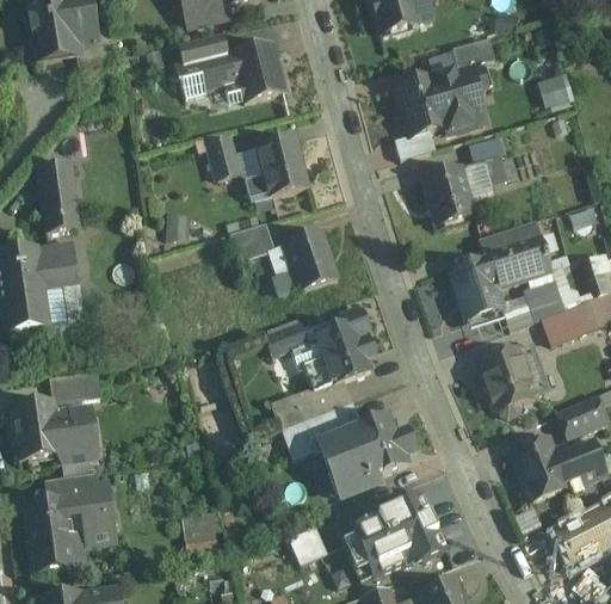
[(24,0),(34,56),(75,50),(76,57),(82,56),(81,47),(98,44),(97,30),(91,0),(24,0)]
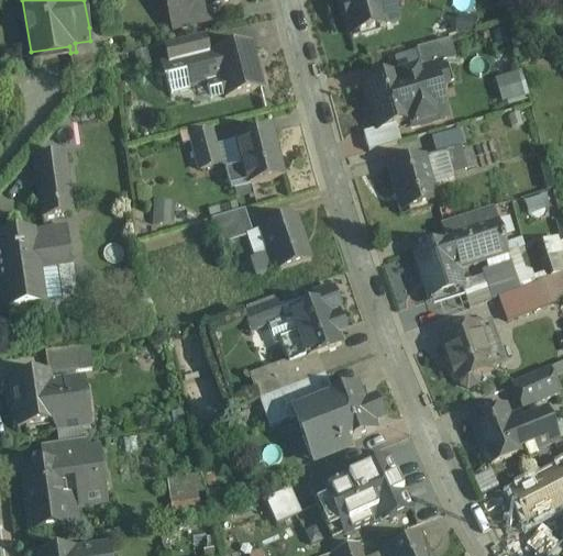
[(166,0),(173,24),(209,15),(207,8),(203,9),(201,0),(166,0)]
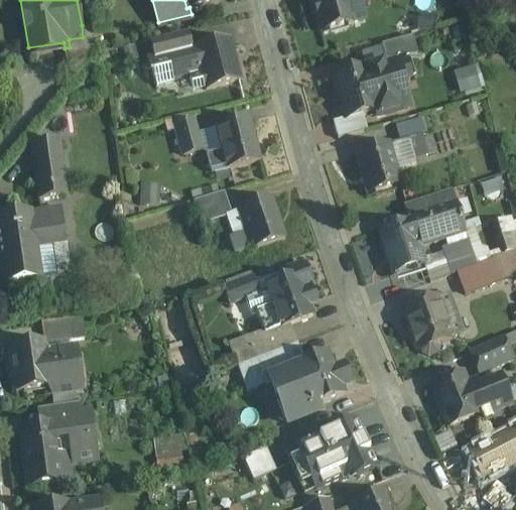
[(220,0),(184,0),(186,8),(189,7),(220,0)]
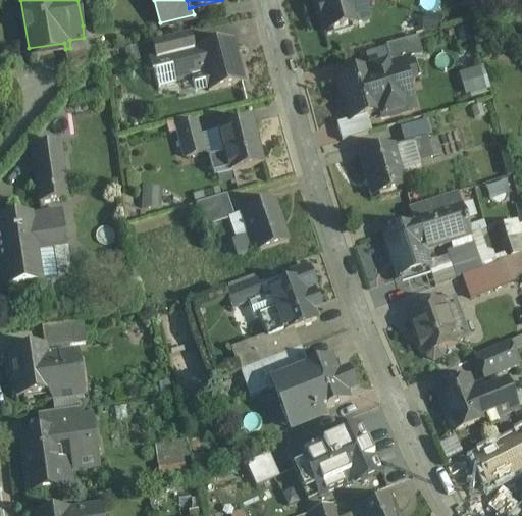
[(315,0),(324,29),(368,16),(363,0),(315,0)]
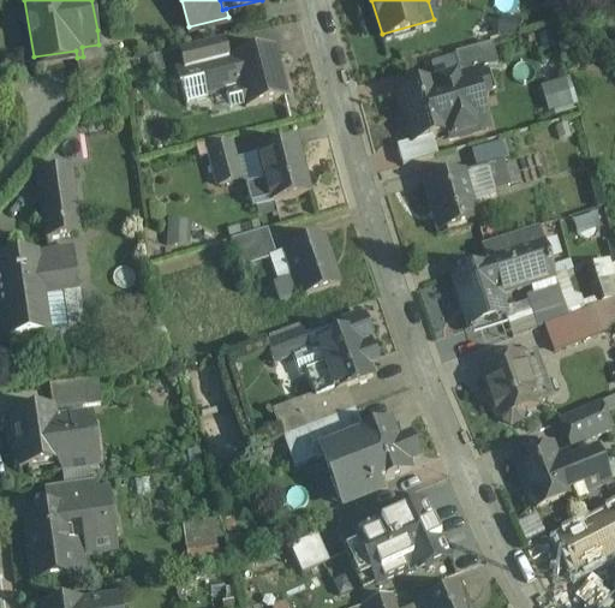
[(111,28),(97,30),(99,45),(82,47),(83,57),(77,58),(83,95),(115,61),(111,28)]
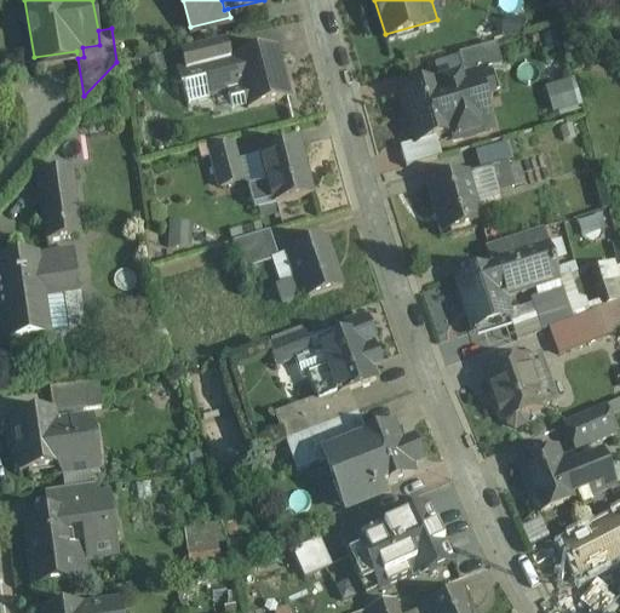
[(224,34),(182,45),(188,67),(230,56),(224,34)]
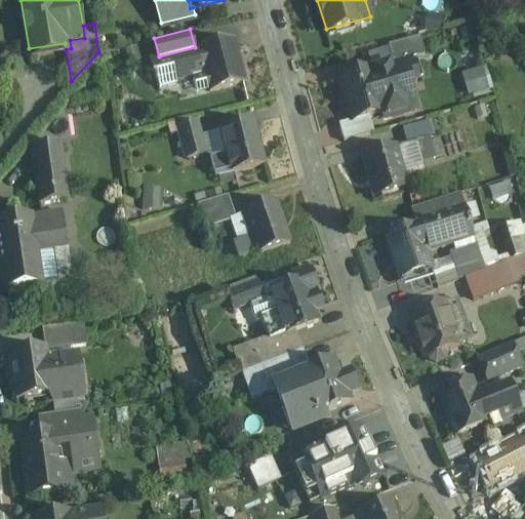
[(419,33),(388,41),(393,60),(410,54),(410,55),(425,51),(419,33)]
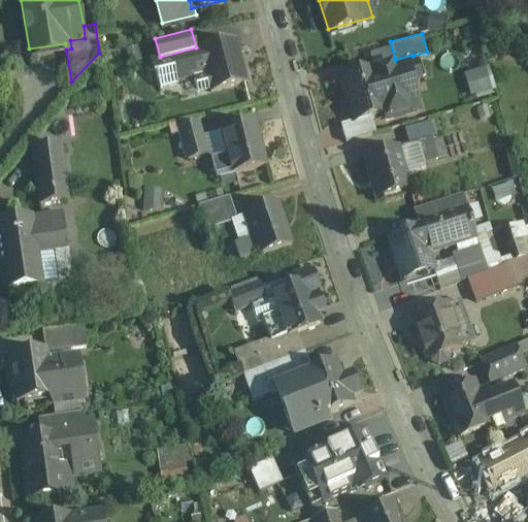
[(160,57),(153,59),(160,85),(177,80),(177,78),(206,71),(210,89),(245,79),(234,38),(196,47),(160,57)]
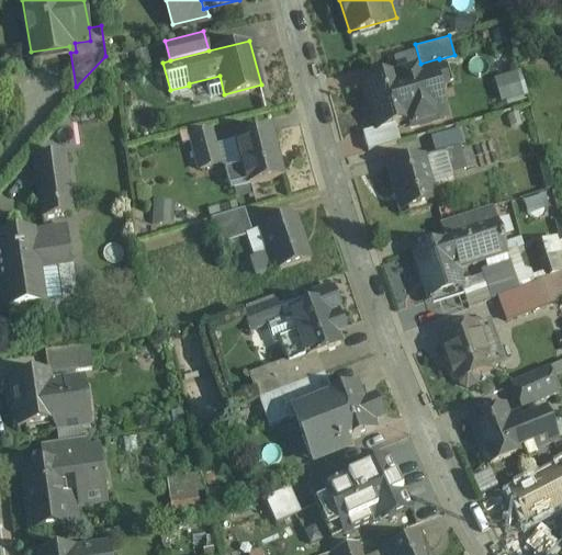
[(420,64),(397,70),(411,115),(409,116),(411,122),(435,115),(425,85),(427,83),(429,85),(431,86),(434,85),(434,86),(446,82),(439,59),(439,58),(420,64)]
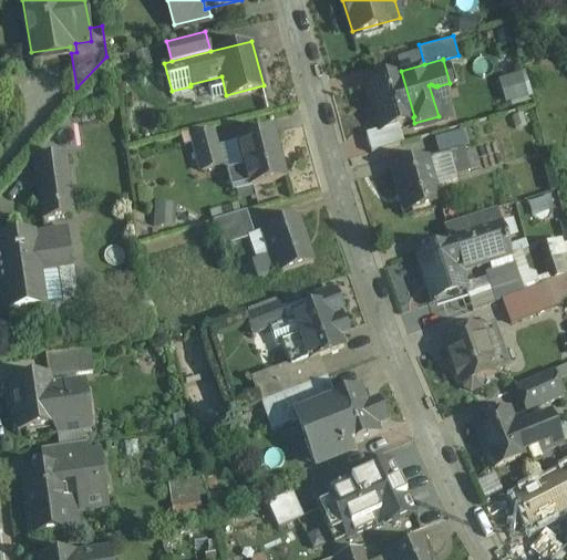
[(527,68),(501,72),(505,100),(532,95),(527,68)]
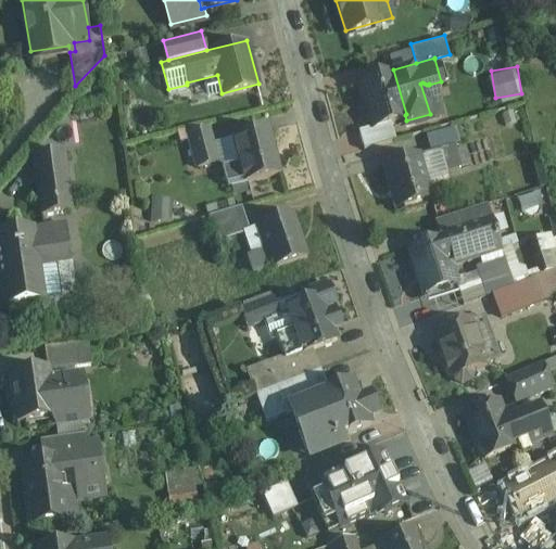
[(393,69),(359,79),(373,123),(373,124),(388,119),(405,115),(406,114),(393,69)]
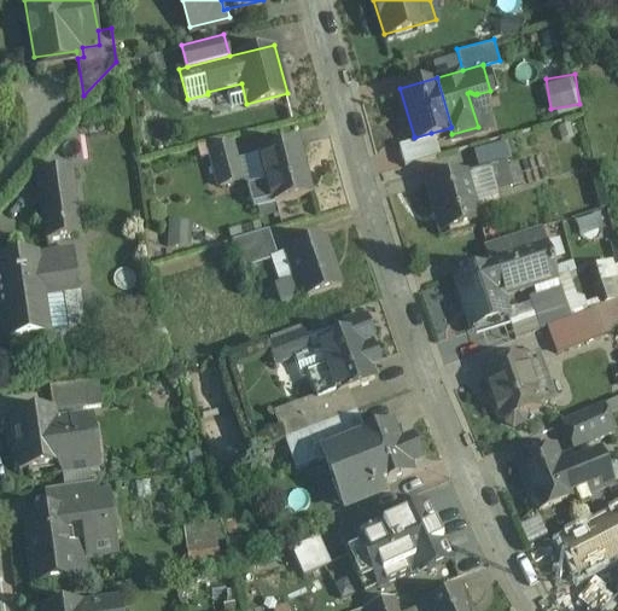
[(431,133),(414,138),(414,137),(398,141),(404,162),(437,152),(431,133)]
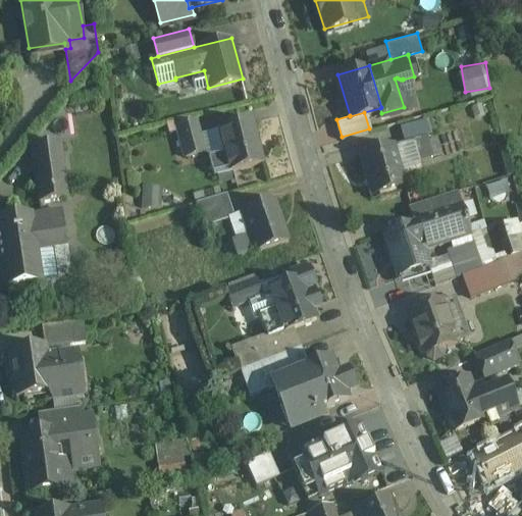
[(406,135),(432,127),(429,114),(402,121),(406,135)]
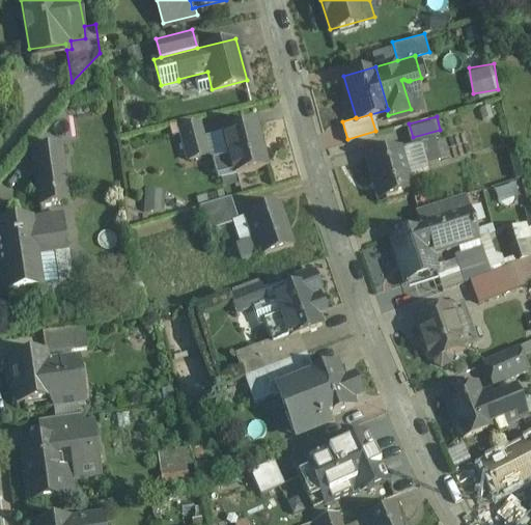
[(256,119),(222,129),(233,170),(268,162),(256,119)]
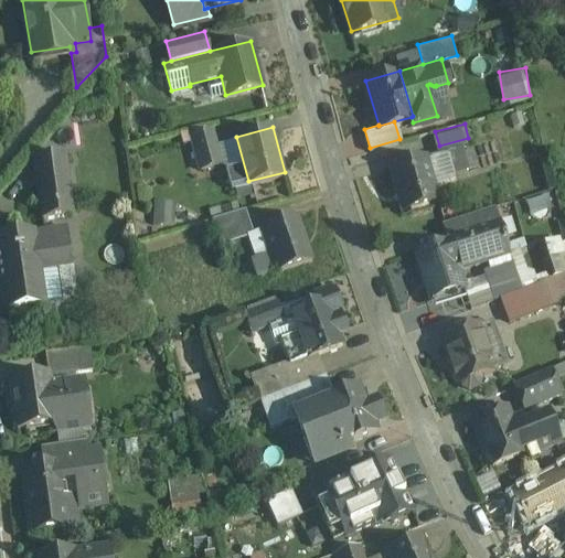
[(213,128),(191,133),(200,165),(222,160),(213,128)]
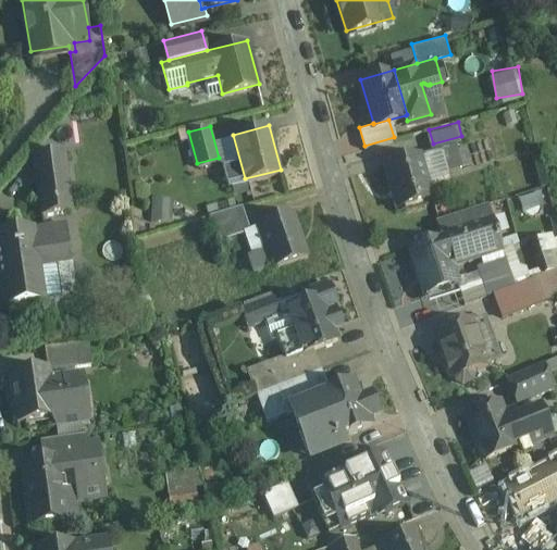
[(63,148),(33,152),(41,212),(72,208),(63,148)]
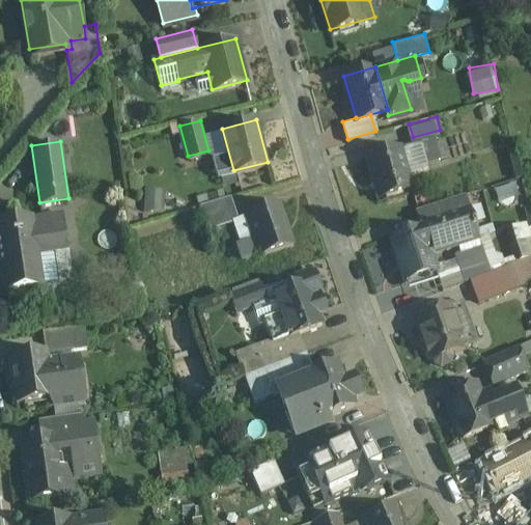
[(400,144),(366,155),(379,196),(412,187),(400,144)]
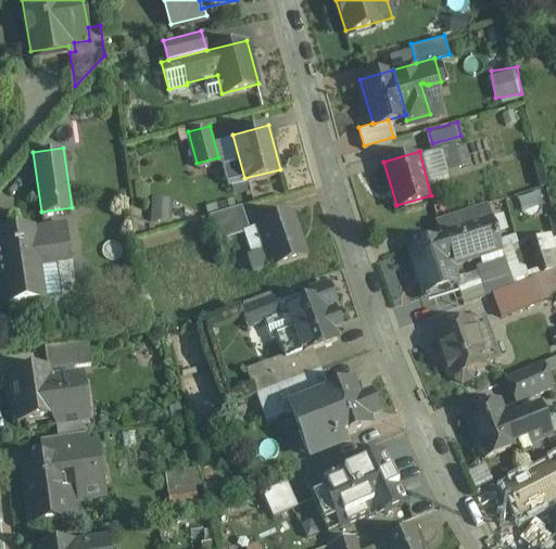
[(174,217),(174,193),(153,192),(153,216),(174,217)]
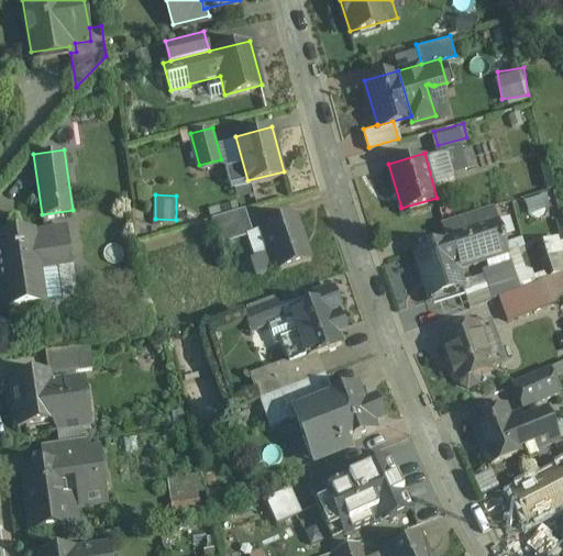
[(489,203),(441,220),(445,232),(494,217),(489,203)]
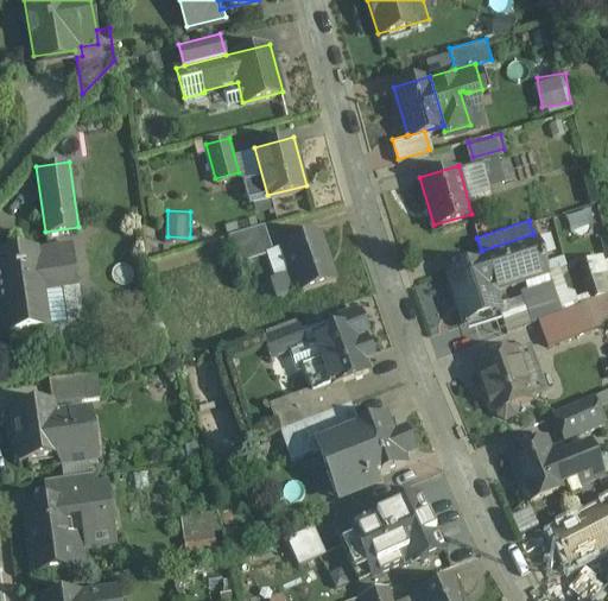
[(263,222),(229,233),(238,259),(271,248),(263,222)]
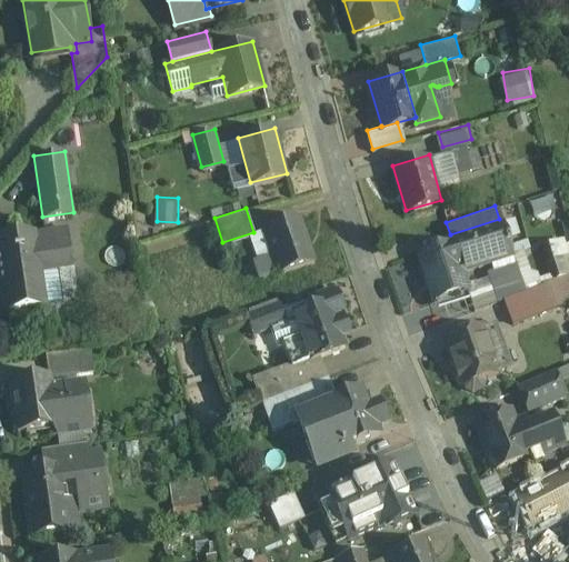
[(299,216),(263,228),(271,252),(278,271),(313,260),(299,216)]
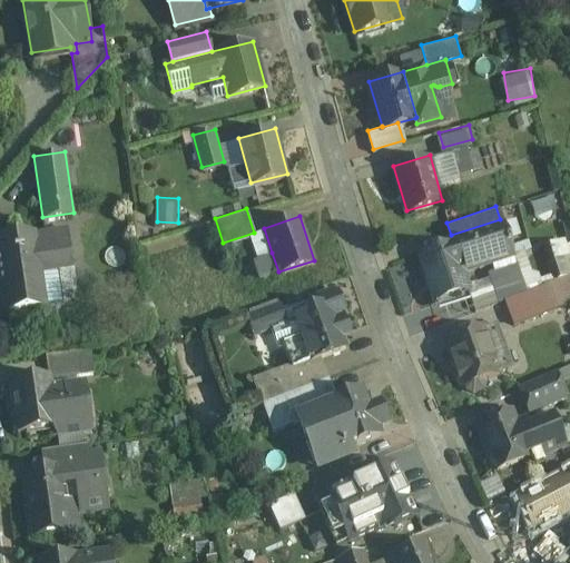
[(500,219),(451,235),(453,242),(455,240),(464,268),(511,254),(508,243),(509,243),(508,237),(505,238),(500,219)]
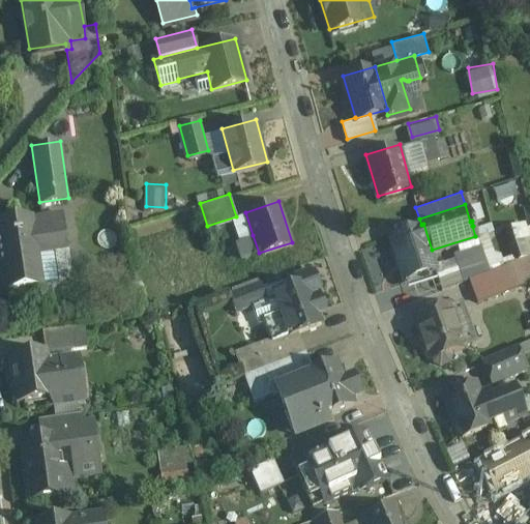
[(63,210),(32,215),(37,252),(45,241),(67,238),(63,210)]
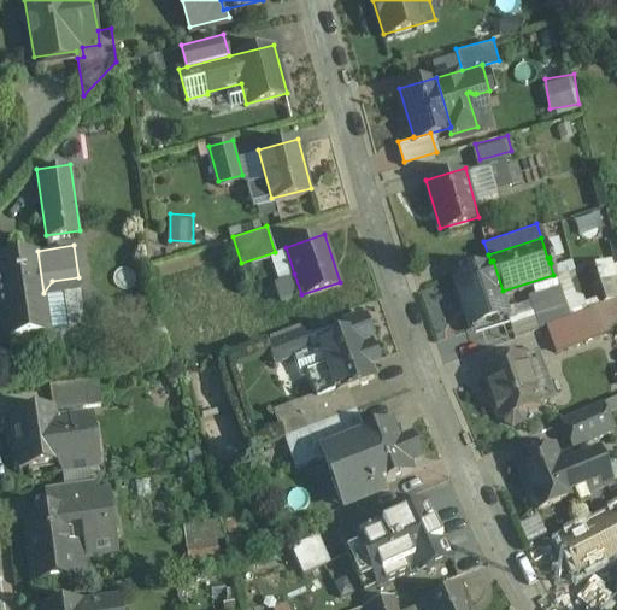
[(37,248),(0,253),(0,299),(1,311),(0,310),(0,333),(0,336),(50,330),(43,293),(37,251),(37,248)]
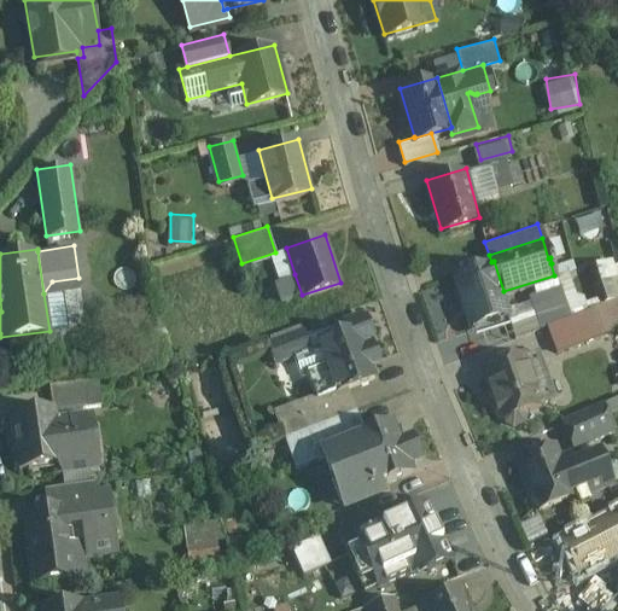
[(491,262),(453,274),(468,325),(509,312),(503,291),(494,261),(491,262)]
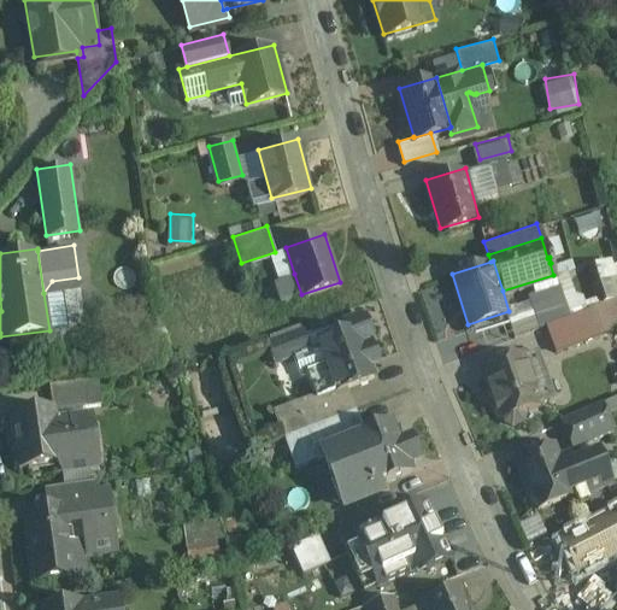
[(294,274),(278,280),(285,299),(301,294),(294,274)]
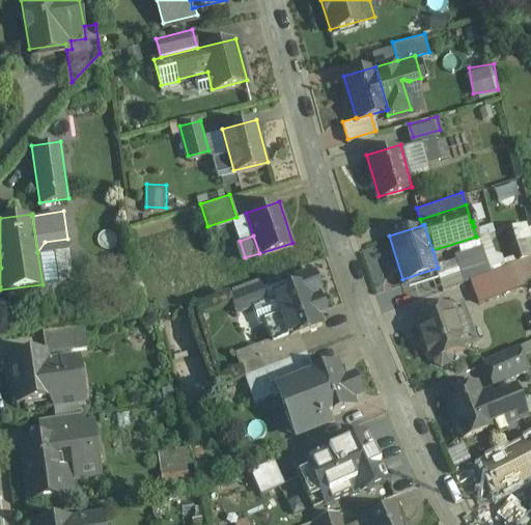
[(479,243),(454,251),(465,279),(471,277),(488,271),(479,243)]
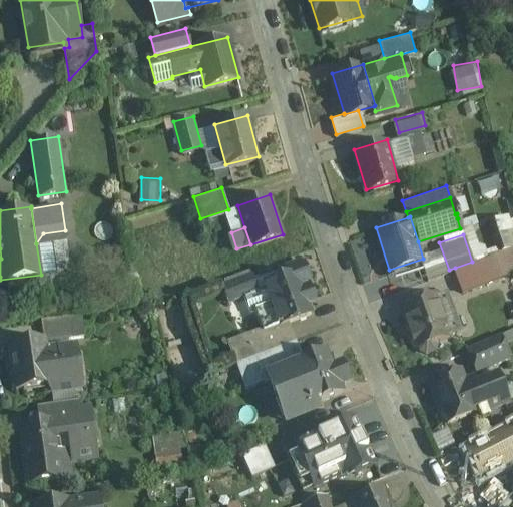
[(472,262),(455,268),(463,289),(497,276),(489,256),(472,262)]
